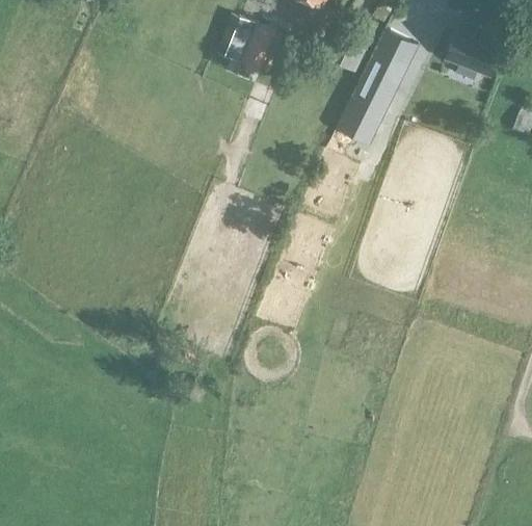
[(82,0),(80,7),(89,12),(95,0),(82,0)]
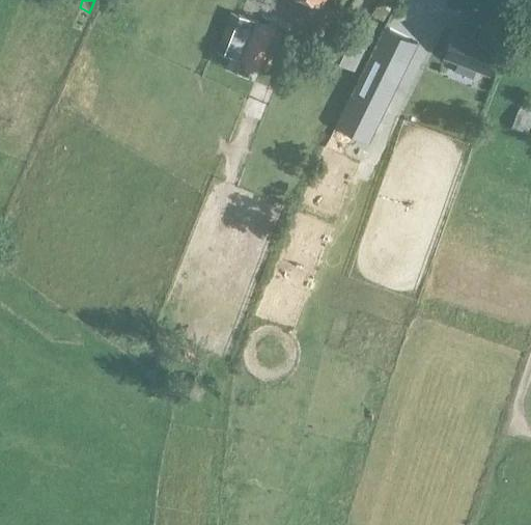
[(296,0),(324,10),(327,0),(296,0)]
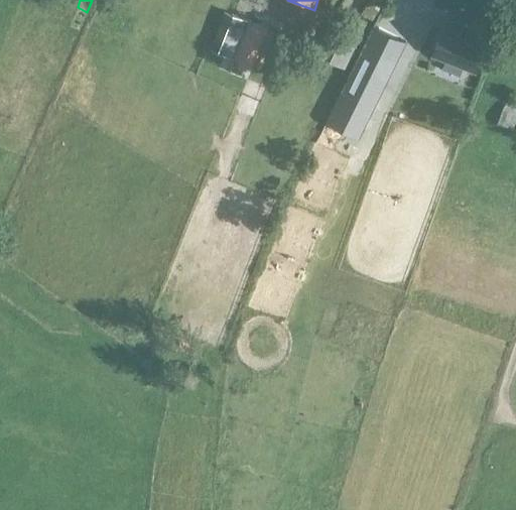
[(344,72),(367,26),(344,14),(330,43),(332,44),(330,49),(327,48),(320,59),(344,72)]
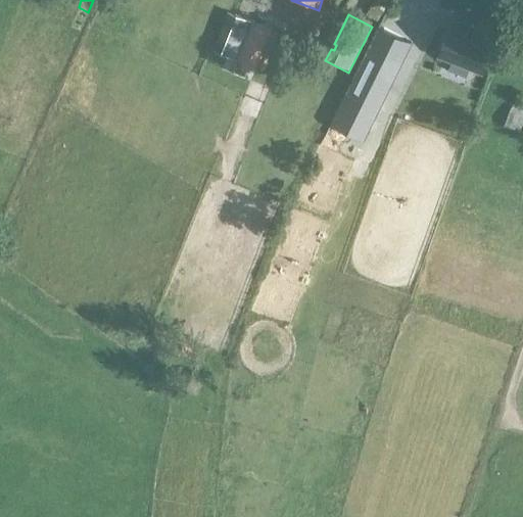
[(212,54),(264,75),(279,37),(228,16),(212,54)]
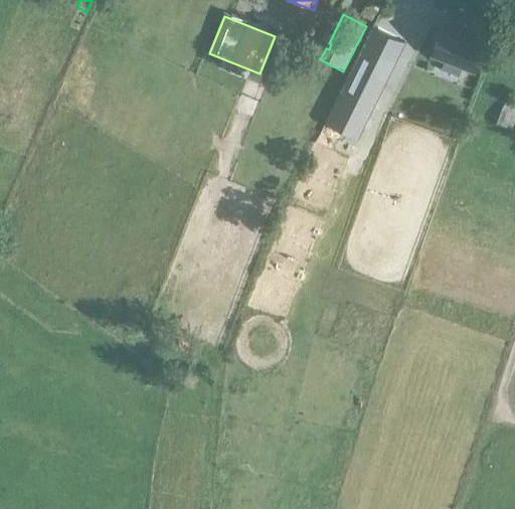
[(477,73),(489,40),(447,23),(434,57),(477,73)]
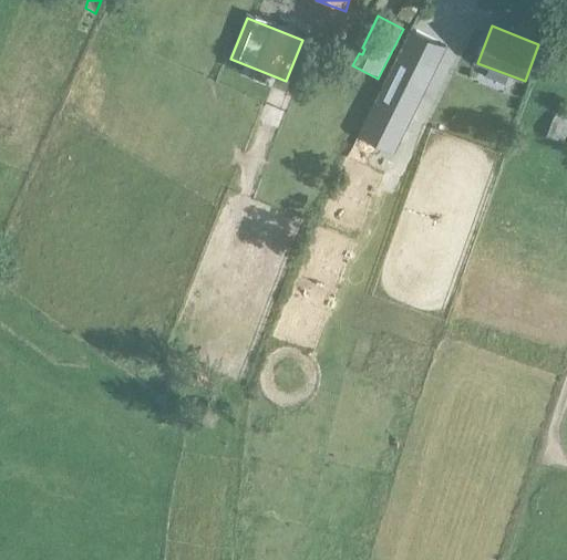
[(394,156),(446,51),(411,33),(359,138),(394,156)]
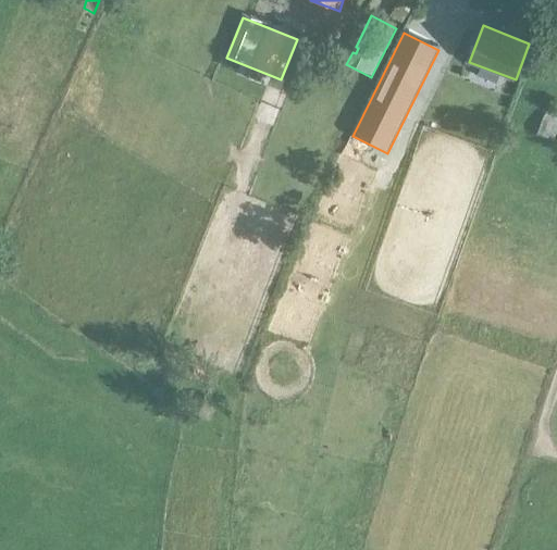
[(466,65),(454,105),(485,115),(497,75),(466,65)]
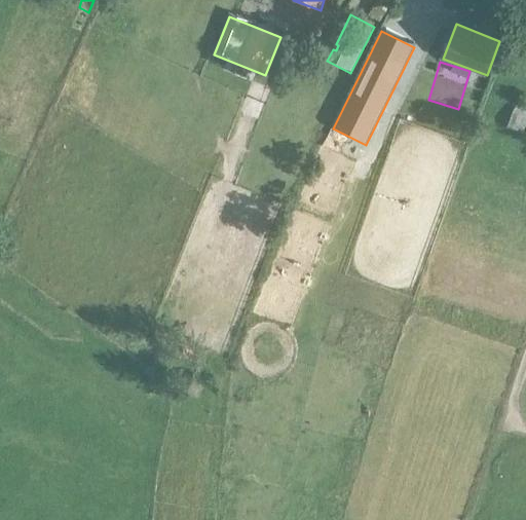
[(525,106),(518,104),(515,112),(514,113),(505,133),(525,140),(525,106)]
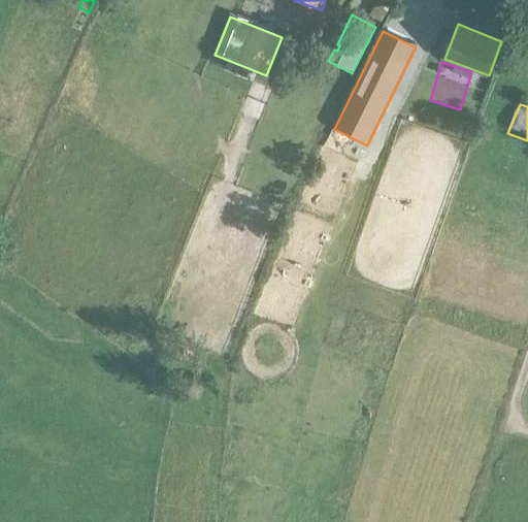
[(197,369),(200,359),(184,353),(180,363),(197,369)]
